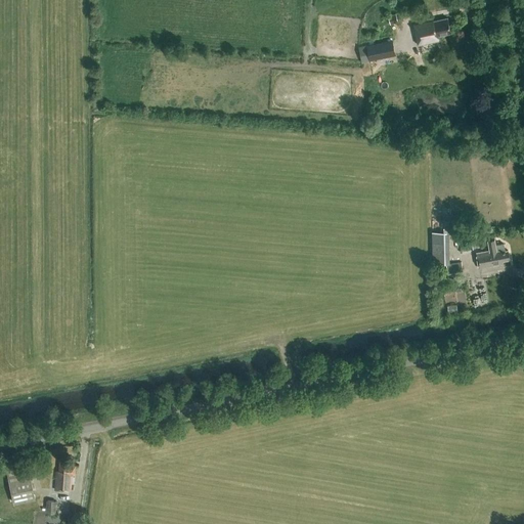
[(388,15),(390,24),(398,22),(396,13),(388,15)]
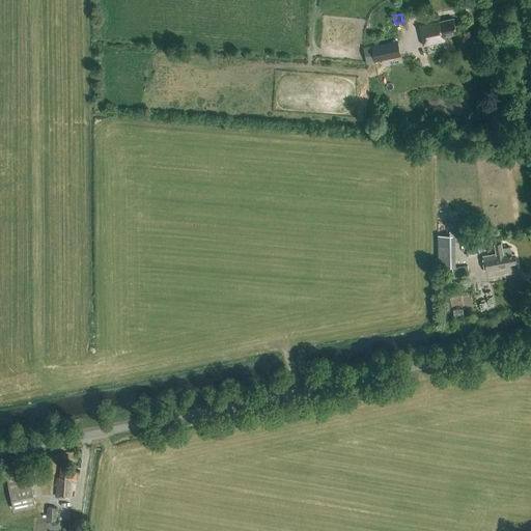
[(420,24),(424,46),(447,42),(446,36),(457,34),(454,19),(440,22),(440,20),(420,24)]
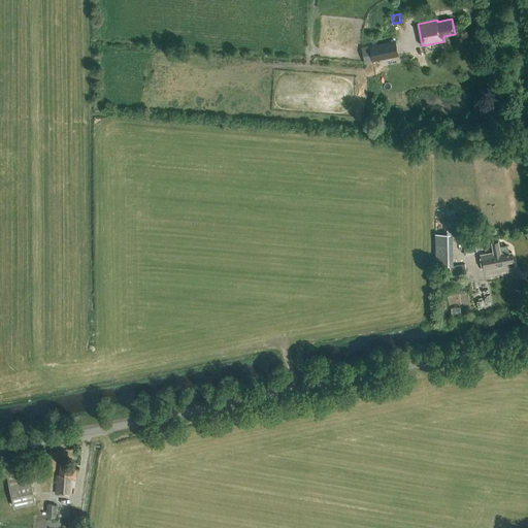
[(373,62),(399,57),(395,39),(369,45),(373,62)]
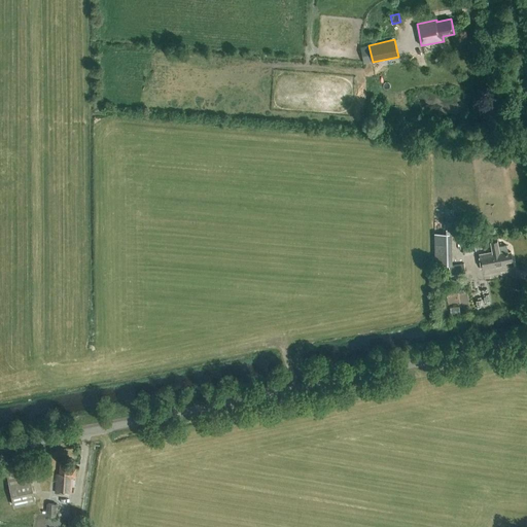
[(453,265),(452,233),(434,234),(435,265),(453,265)]
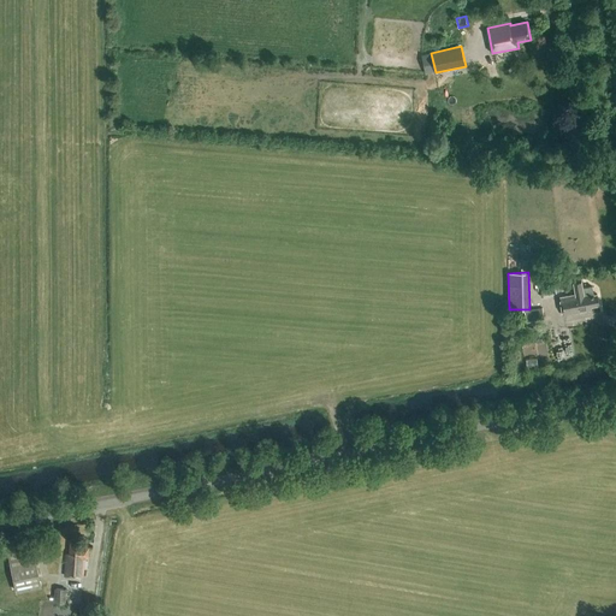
[(551,292),(561,290),(558,274),(549,276),(549,272),(542,273),(544,286),(550,286),(551,292)]
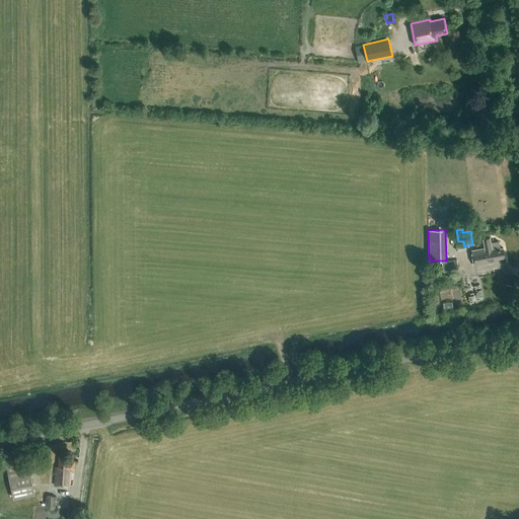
[(504,248),(503,248),(501,248),(499,241),(492,242),(491,237),(484,238),(486,248),(472,250),(474,266),(499,262),(499,258),(505,256),(504,248)]
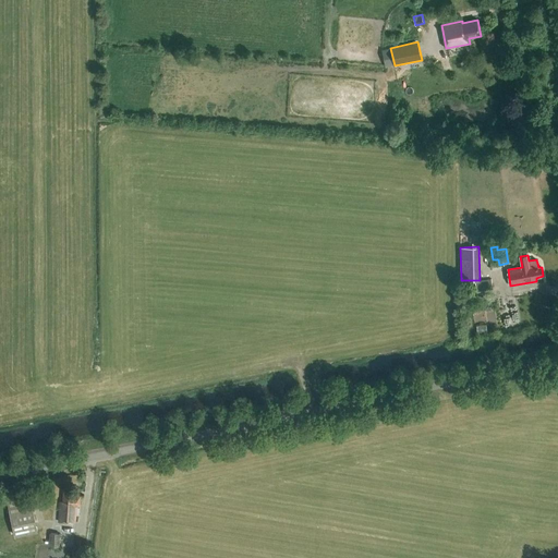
[(475,281),(477,295),(494,292),(490,278),(475,281)]
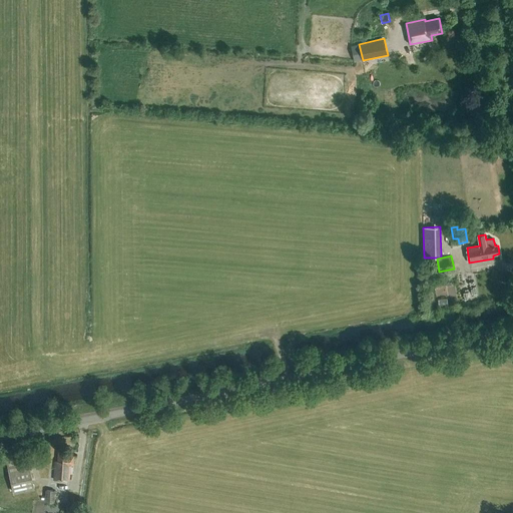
[(73,464),(74,456),(68,455),(68,451),(59,450),(59,461),(56,461),(55,480),(69,481),(70,464),(73,464)]
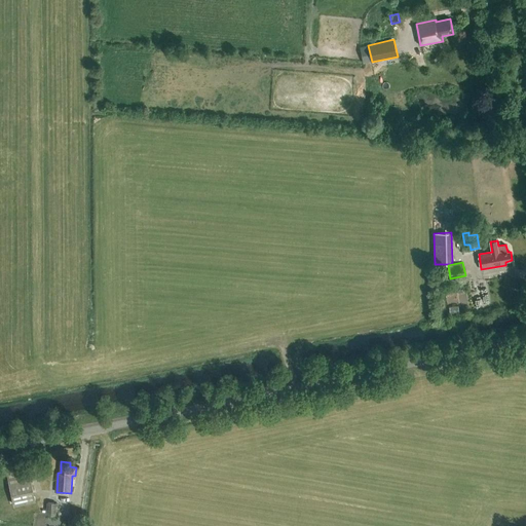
[(6,472),(14,505),(36,500),(29,466),(6,472)]
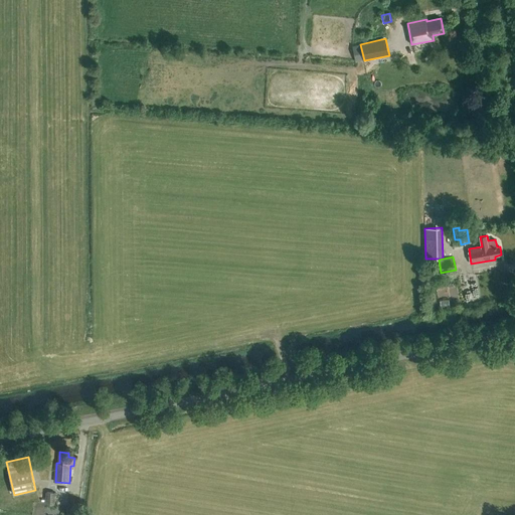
[(46,491),(45,504),(55,504),(56,492),(46,491)]
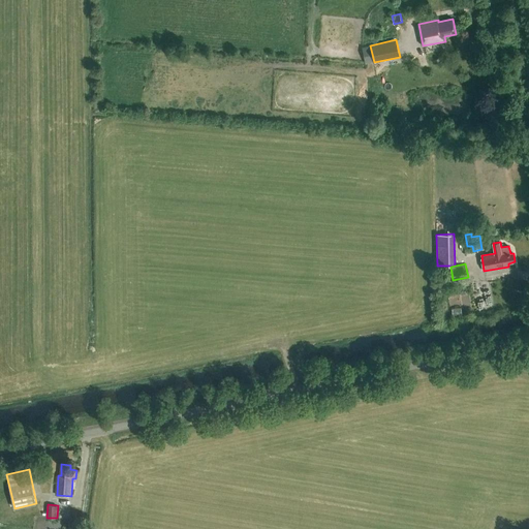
All buildings are outlined.
